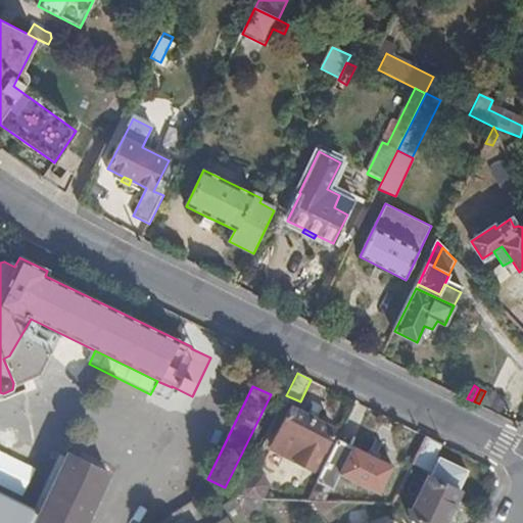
[(492,394),(487,392),(481,405),(486,408),(492,394)]
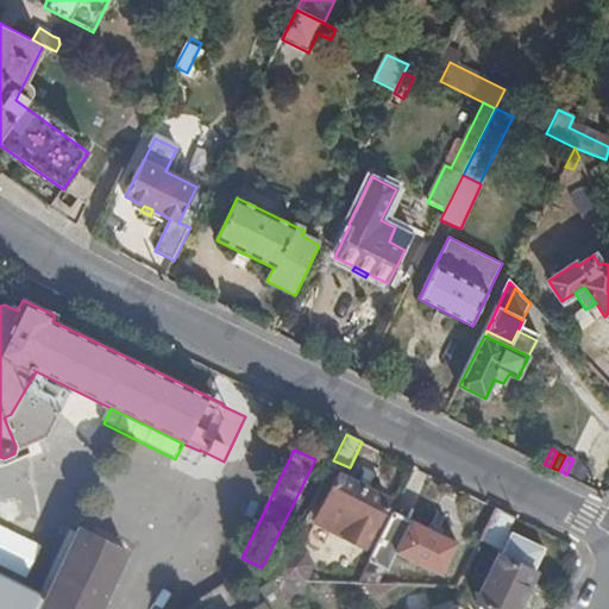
[(321,512),(318,518),(322,520),(325,514),(363,533),(370,520),(376,523),(388,500),(339,473),(320,512),(321,512)]
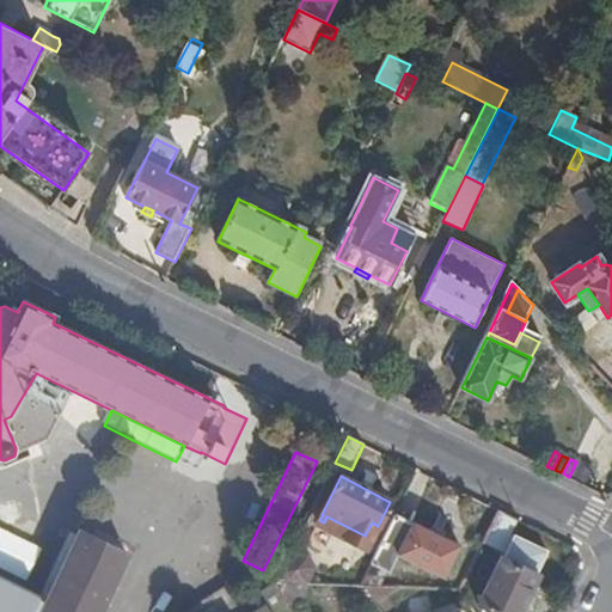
[(502,552),(516,520),(500,510),(483,543),(502,552)]
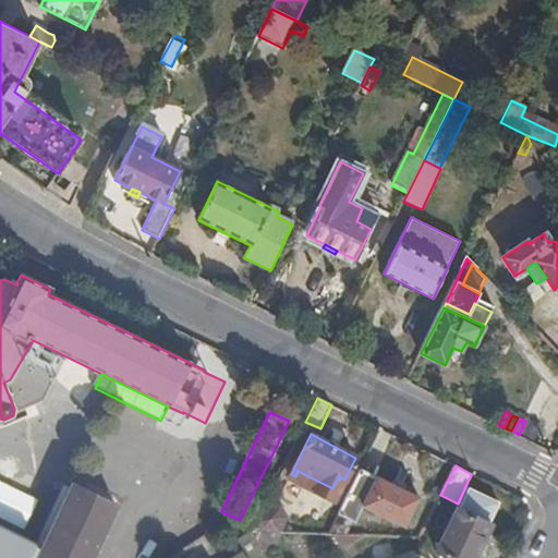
[(334,535),(349,536),(349,535),(348,533),(353,521),(354,522),(363,506),(404,526),(419,497),(402,489),(392,484),(376,476),(375,477),(360,470),(327,535),(334,535)]
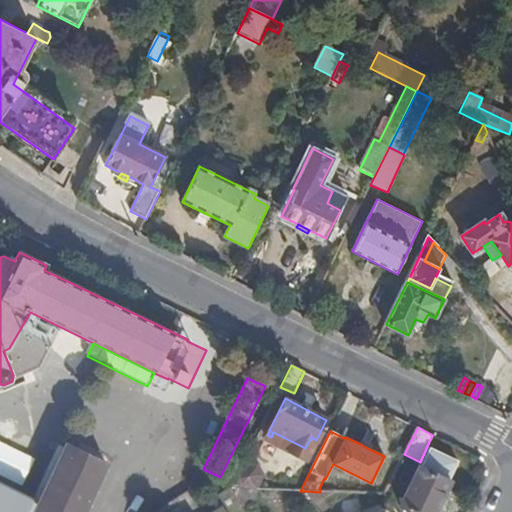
[(82,511),(106,462),(66,444),(40,500),(39,502),(34,511),(82,511)]
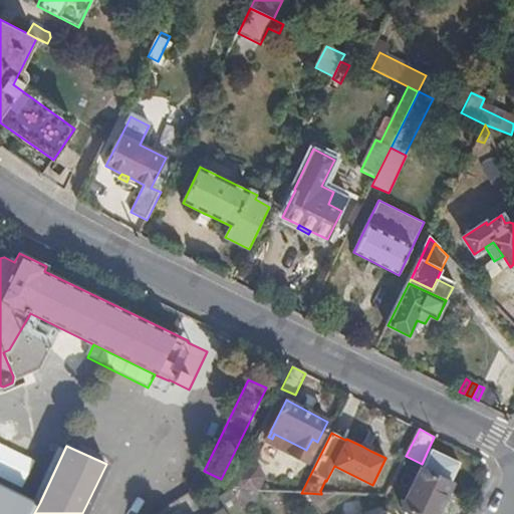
[(422,469),(404,508),(415,513),(437,513),(452,483),(450,482),(458,464),(432,452),(424,470),(422,469)]
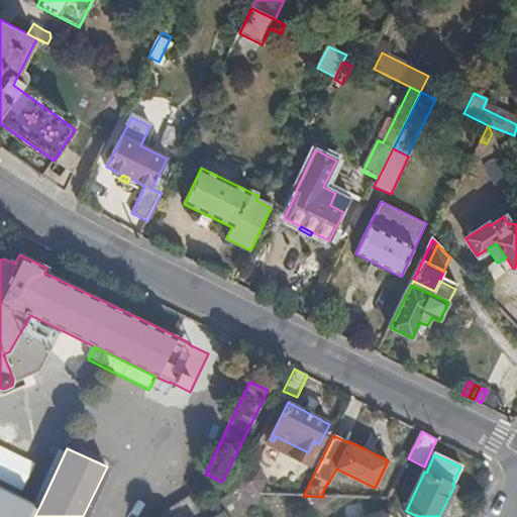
[(233,492),(248,493),(257,474),(244,469),(233,492)]
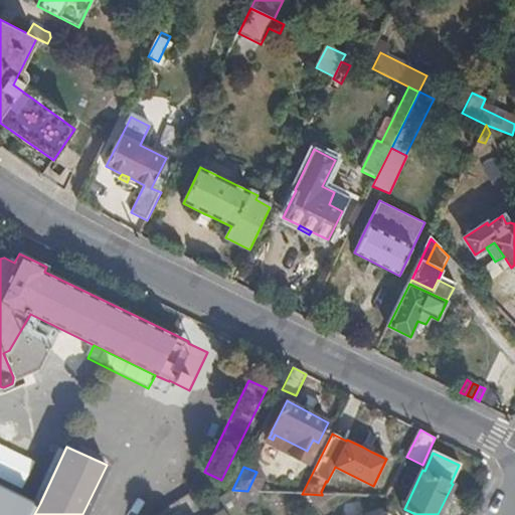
[(243,467),(256,472),(247,491),(261,492),(268,478),(261,467),(243,467)]
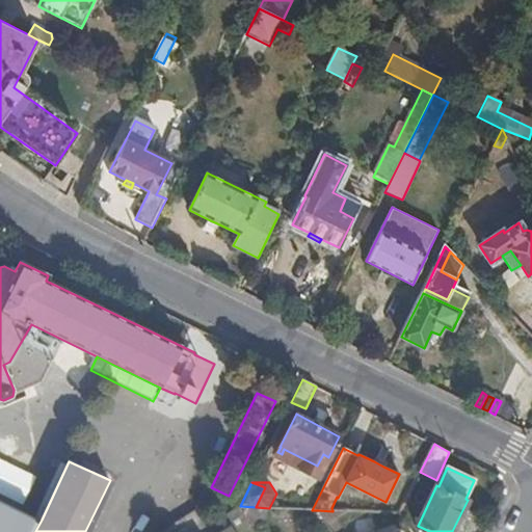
[(0,531),(35,531),(41,522),(0,501),(0,531)]
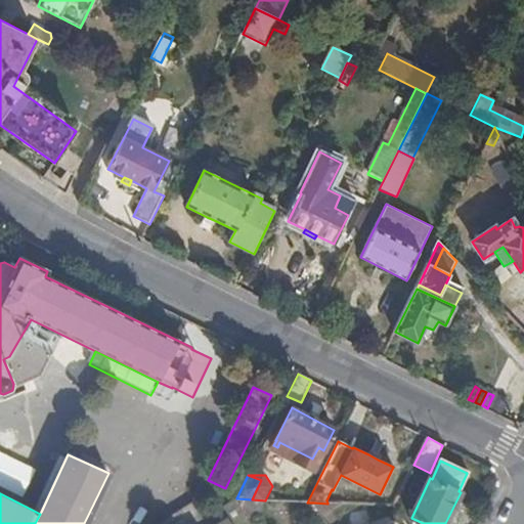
[(195,503),(163,523),(195,523),(206,518),(195,503)]
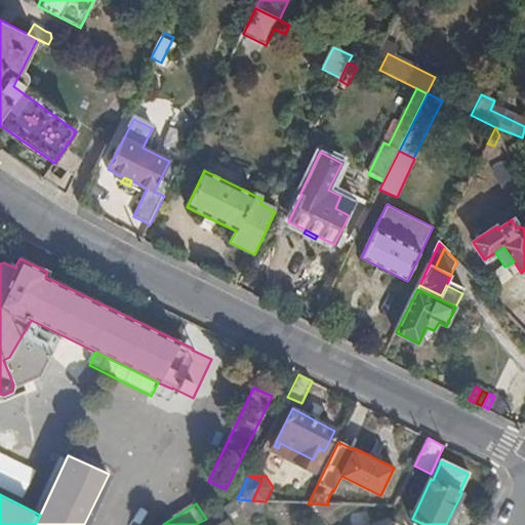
[(321,516),(328,505),(314,503),(321,516)]
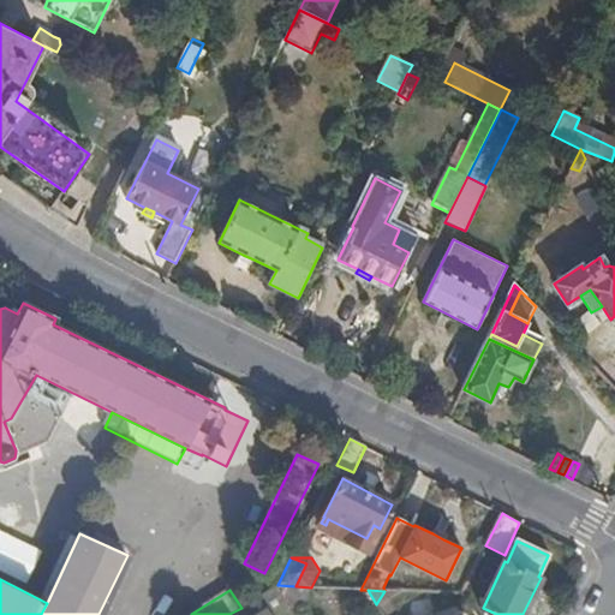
[(294,614),(284,596),(254,614),(252,614),(294,614)]
